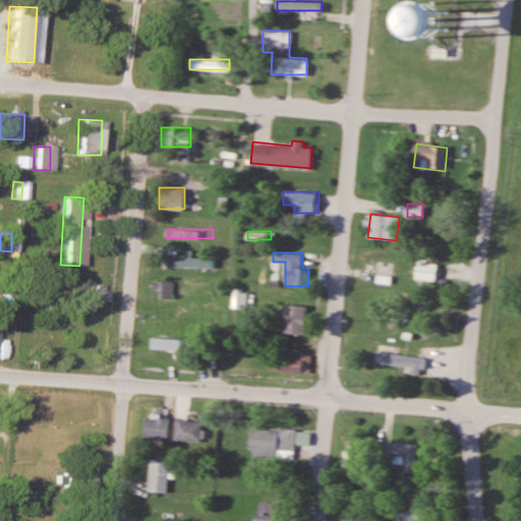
[(164,269),(197,270),(197,261),(165,258),(164,269)]
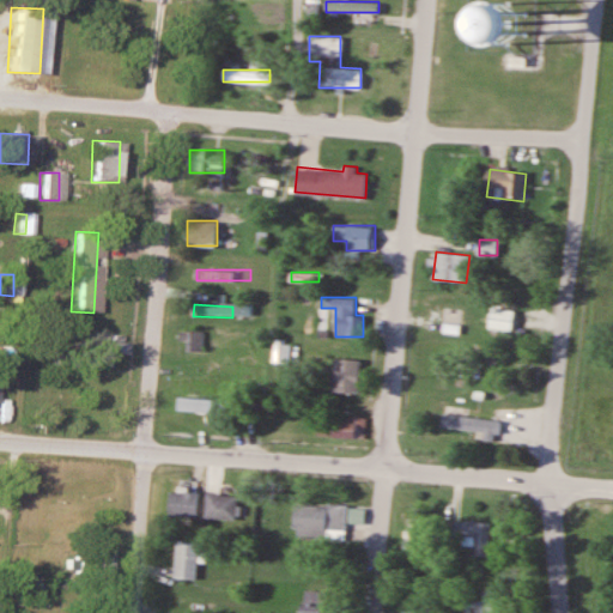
[(516,310),(492,307),(489,328),(513,332),(516,310)]
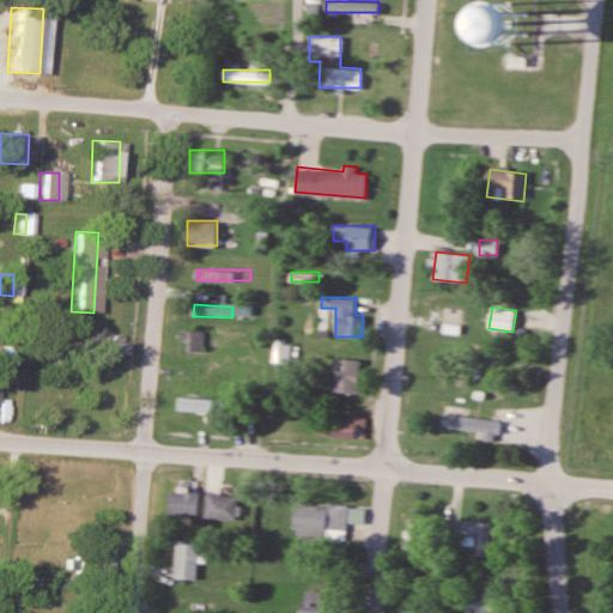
[(181,351),(205,351),(205,331),(181,331),(181,351)]
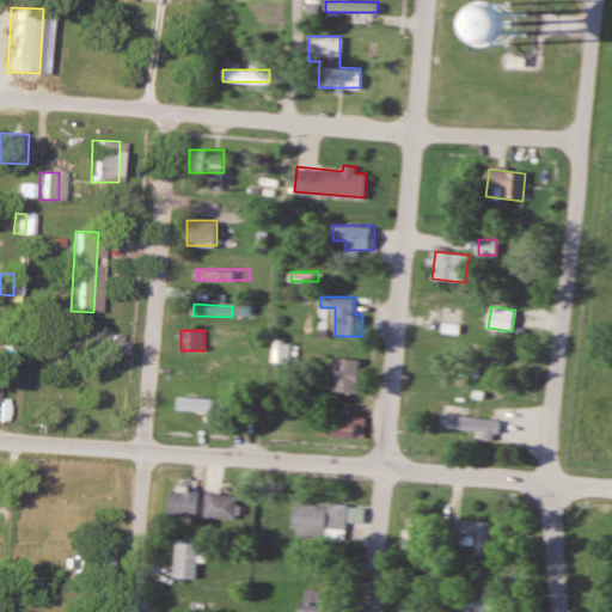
[(274,362),(291,362),(292,338),(275,337),(274,362)]
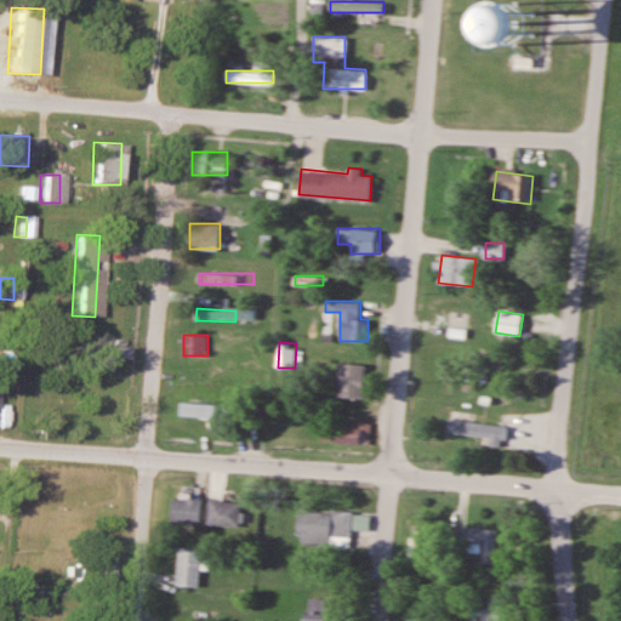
[(126,348),(109,348),(109,358),(126,358),(126,348)]
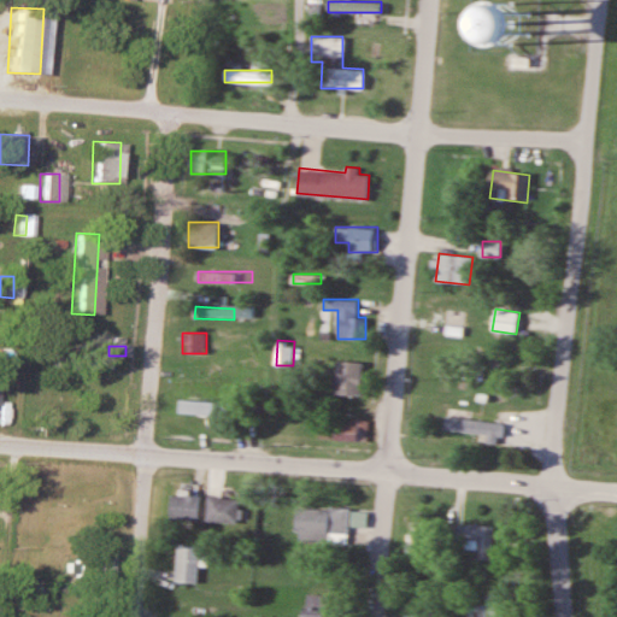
[(106,362),(86,356),(82,366),(103,372),(106,362)]
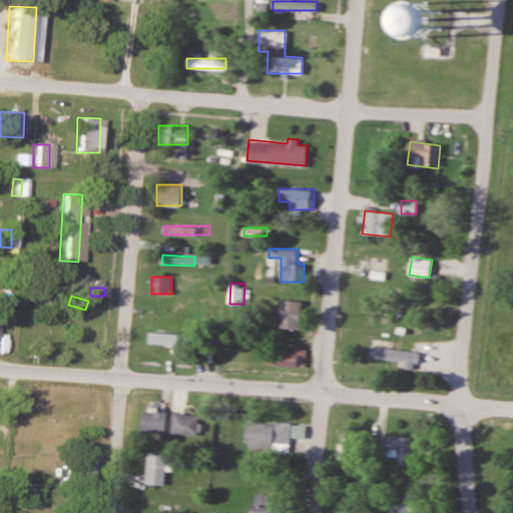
[(301,300),(279,300),(279,329),(301,329),(301,300)]
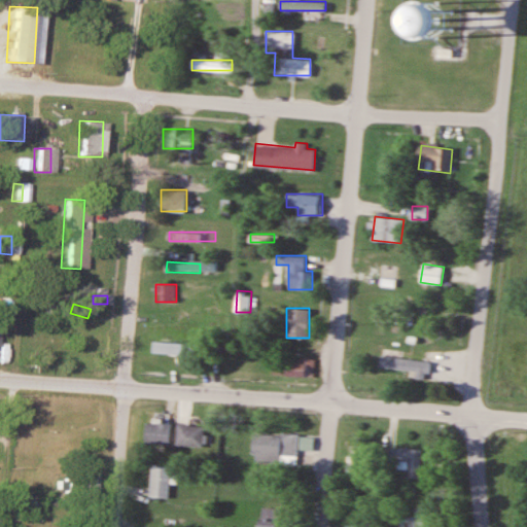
[(150,323),(167,325),(168,314),(151,313),(150,323)]
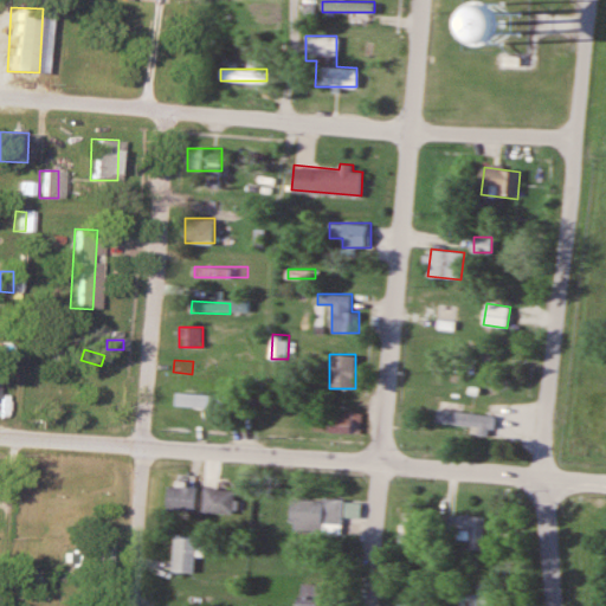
[(226,407),(226,394),(175,394),(175,407),(226,407)]
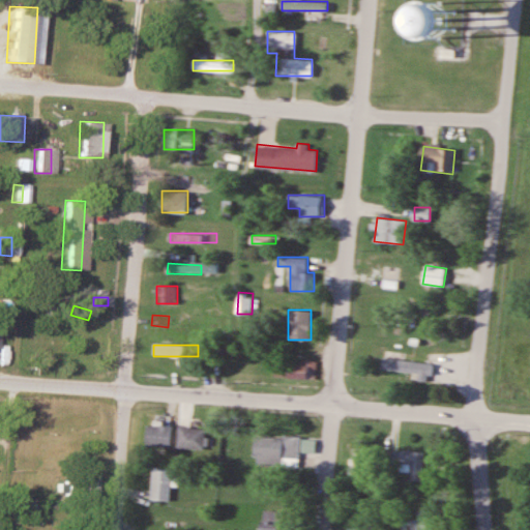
[(382,370),(418,374),(417,380),(431,381),(433,363),(383,358),(382,370)]
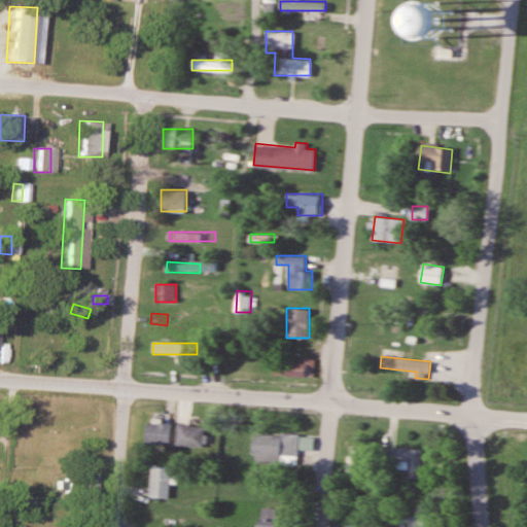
[(314,376),(314,357),(275,357),(275,376),(314,376)]
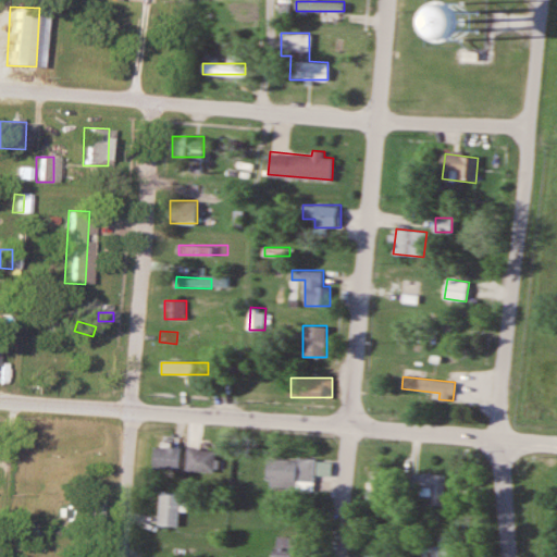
[(155,469),(181,469),(181,447),(155,447),(155,469)]
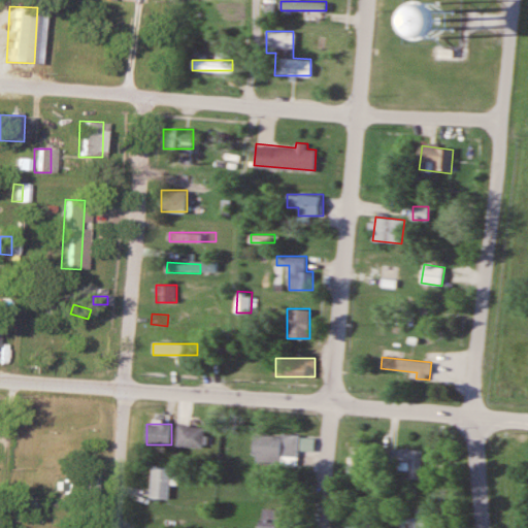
[(177,448),(204,449),(205,427),(178,425),(177,448)]
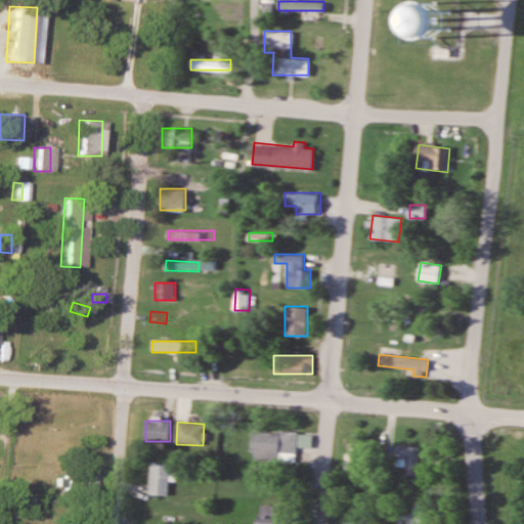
[(298,432),(253,430),(252,461),(296,462),(298,432)]
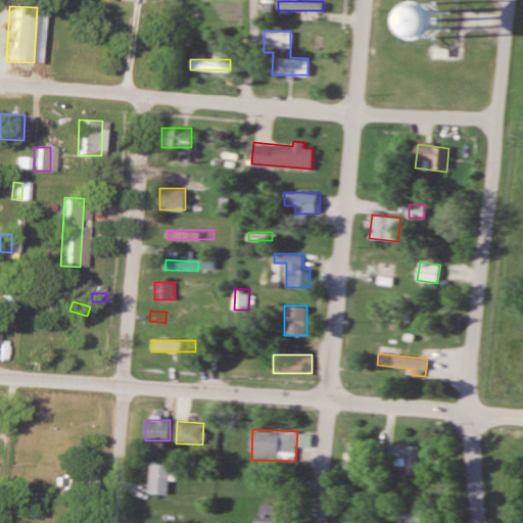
[(385,467),(418,467),(418,444),(386,444),(385,467)]
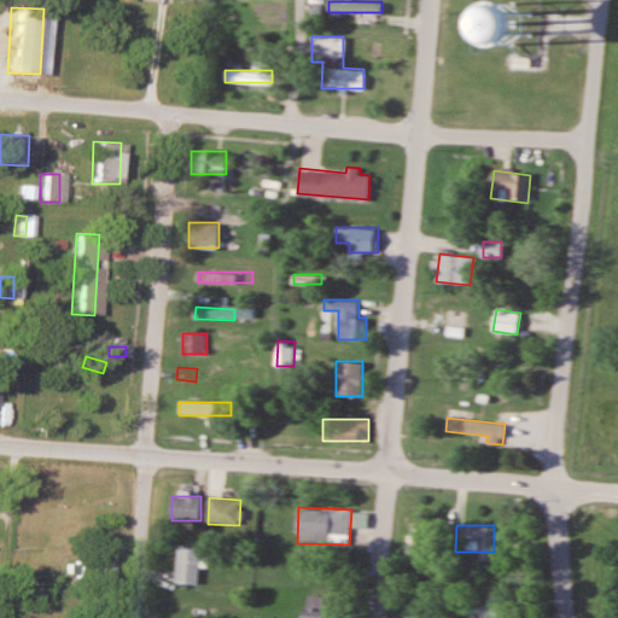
[(200,583),(200,544),(178,544),(178,583),(200,583)]
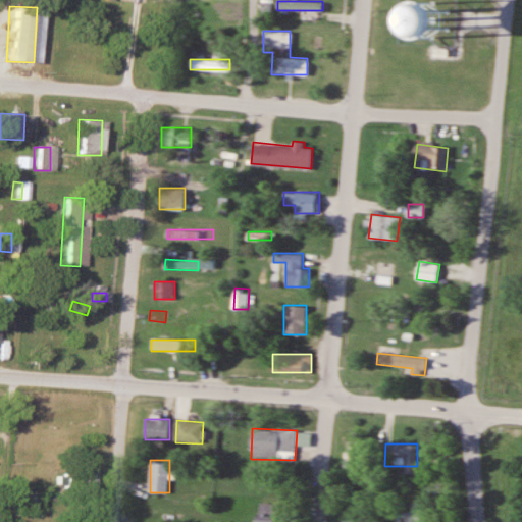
[(90,469),(76,469),(76,491),(90,491),(90,469)]
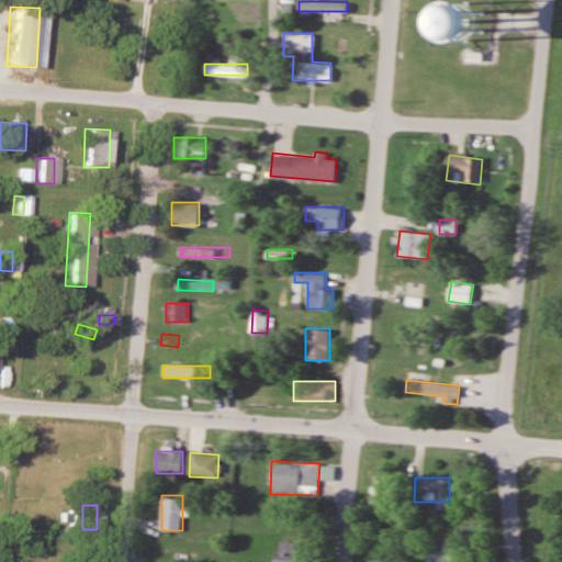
[(296,561),(298,541),(278,541),(278,561),(296,561)]
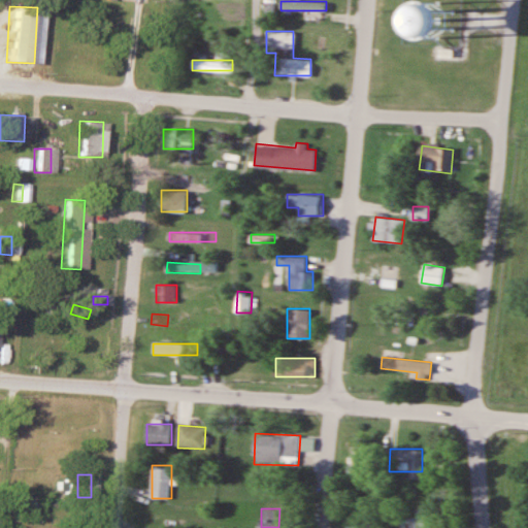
[(400,527),(426,527),(427,508),(417,508),(417,518),(401,518),(400,527)]
